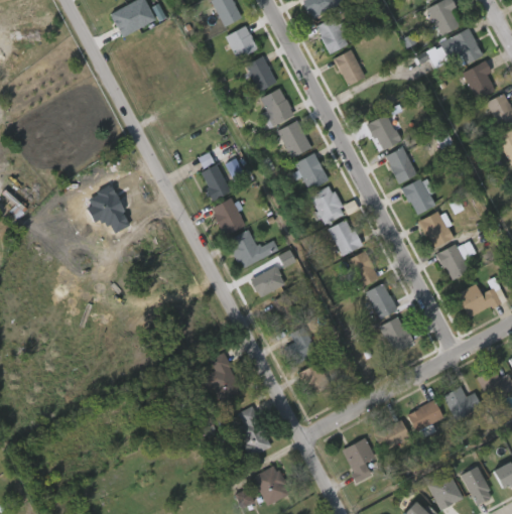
[(159,23),(147,0),(143,0),(112,16),(125,40),(159,23)]
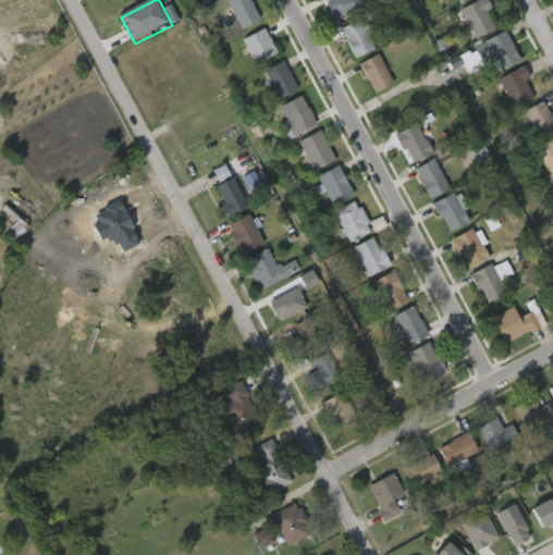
[(229,0),(252,0),(261,21),(242,29),(229,0)]
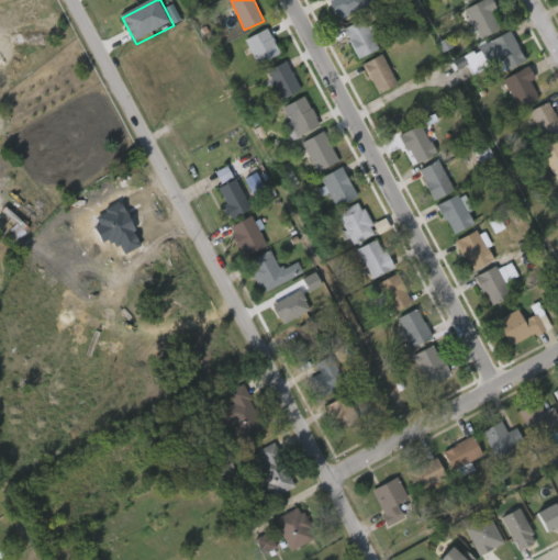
[(354,0),(360,13),(339,23),(328,0),(354,0)]
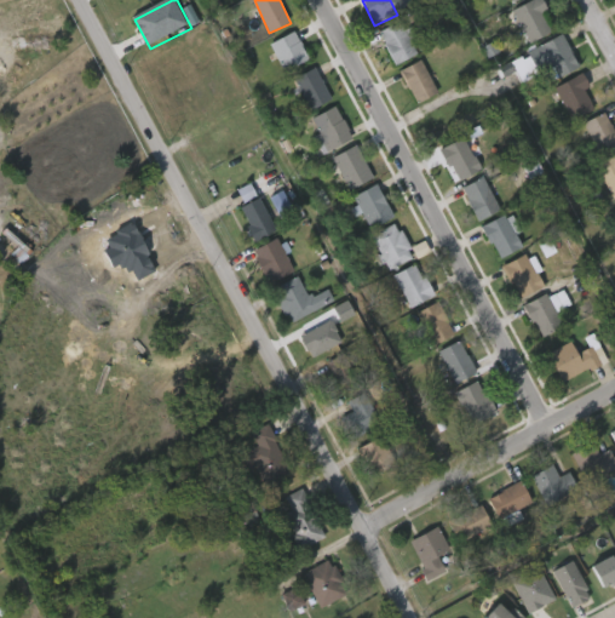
[(530,43),(512,10),(530,0),(539,0),(555,29),(530,43)]
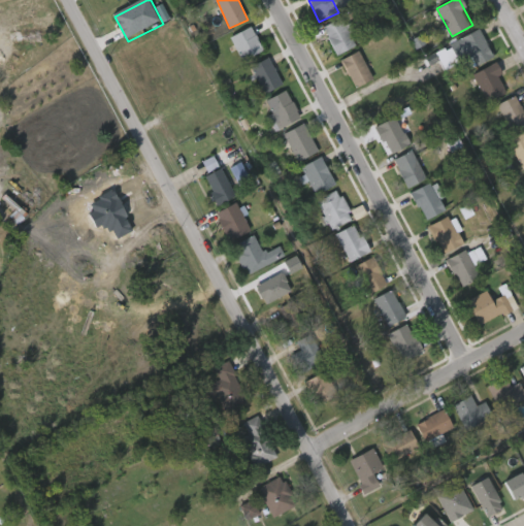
[(336,56),(323,28),(342,18),(356,46),(336,56)]
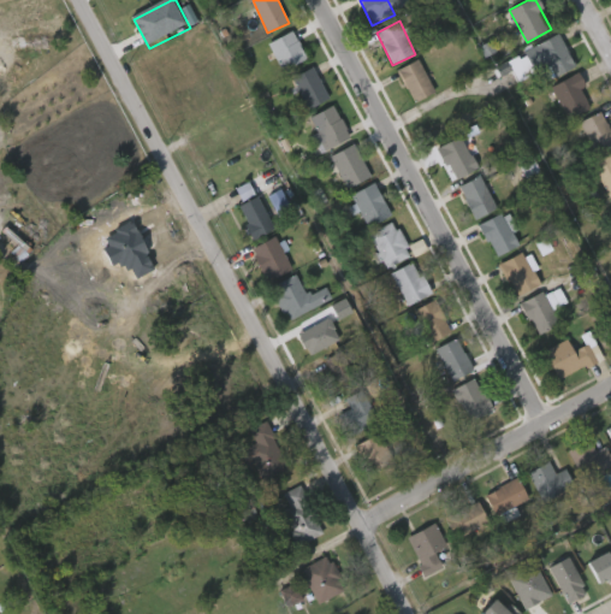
[(285,72),(270,45),(292,31),(308,58),(285,72)]
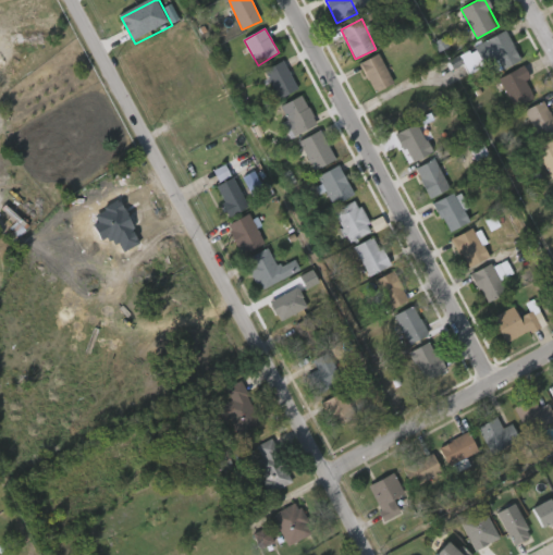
[(520,60),(501,71),(486,41),(505,31),(520,60)]
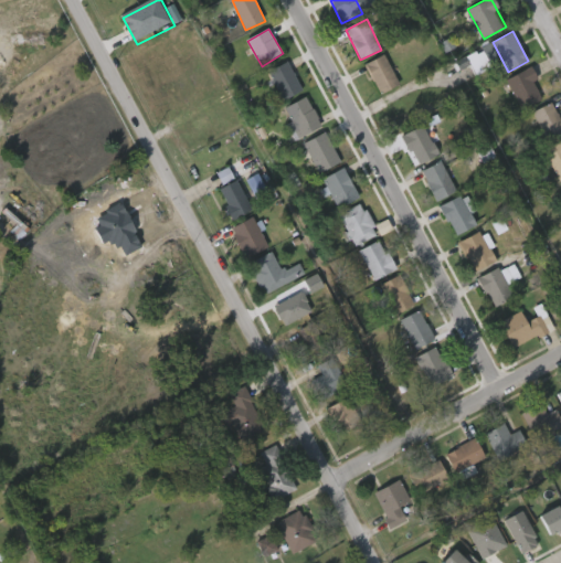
[(364,65),(384,54),(401,84),(381,95),(364,65)]
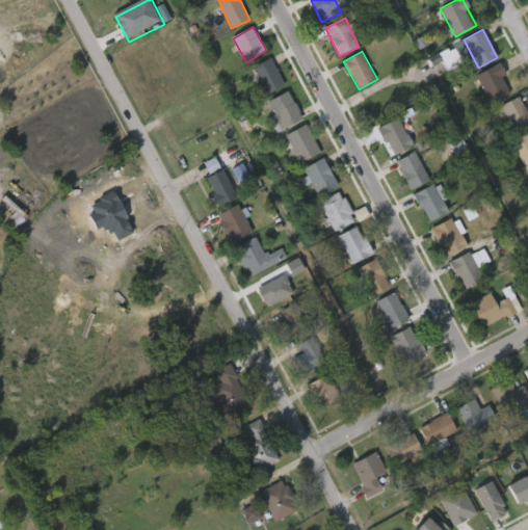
[(286,85),(268,96),(253,69),(270,58),(286,85)]
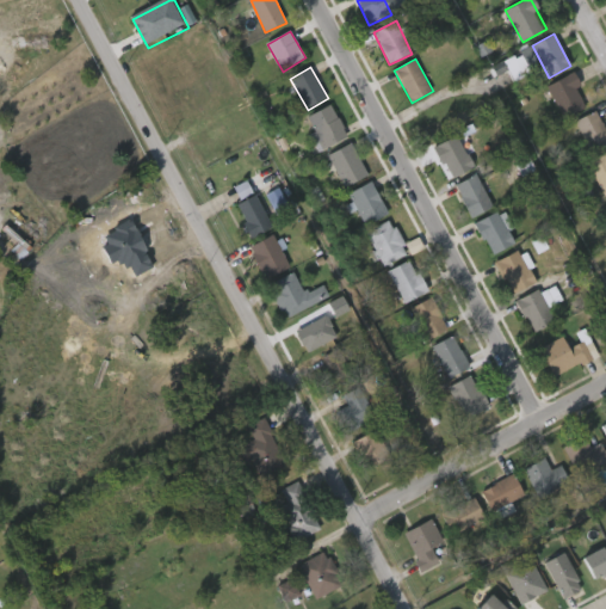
[(573,73),(589,104),(564,118),(548,87),(573,73)]
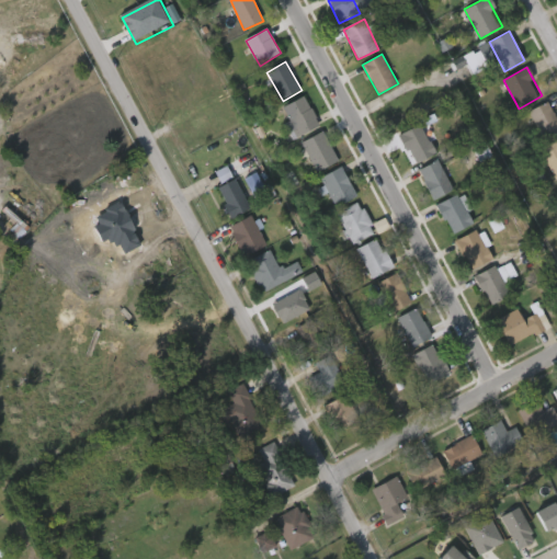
[(282,107),(305,97),(319,126),(296,138),(282,107)]
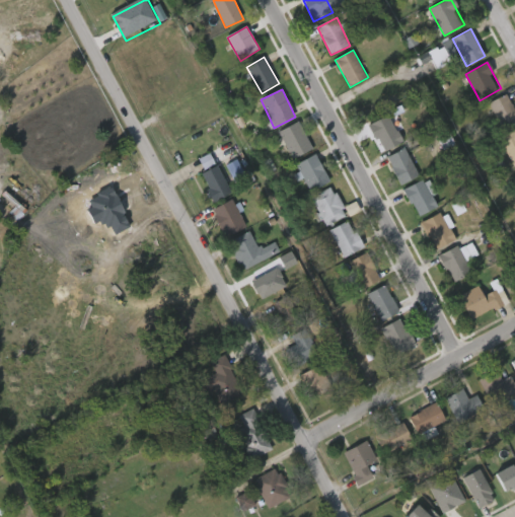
[(488,103),(505,94),(514,113),(514,123),(503,130),(488,103)]
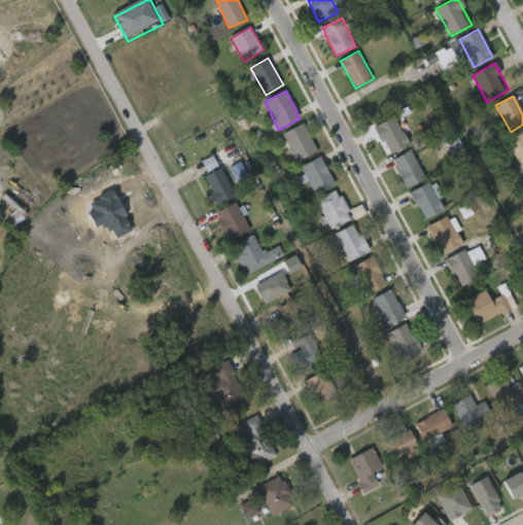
[(409,144),(390,155),(375,128),(394,117),(409,144)]
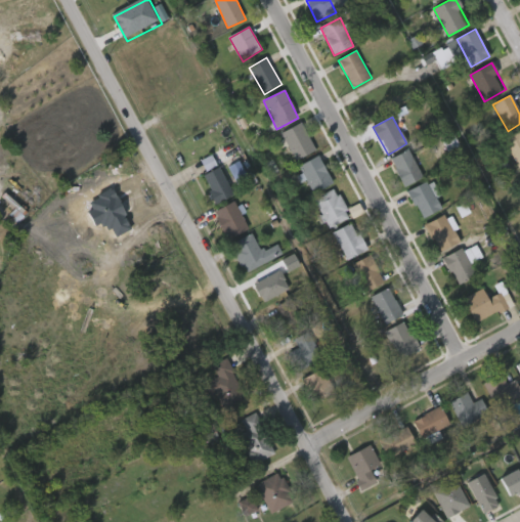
[(315,151),(295,161),(283,132),(303,123),(315,151)]
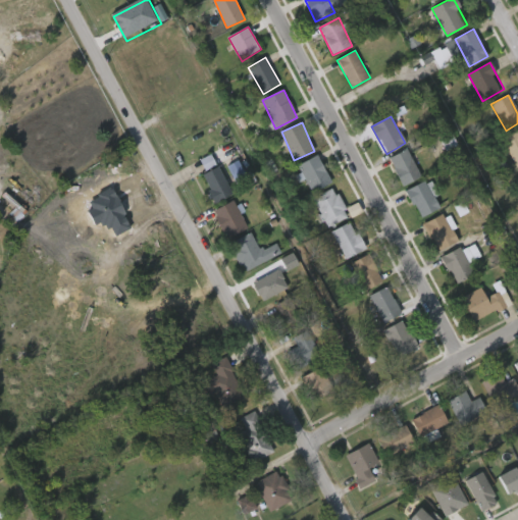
[(502,141),(517,132),(517,165),(502,141)]
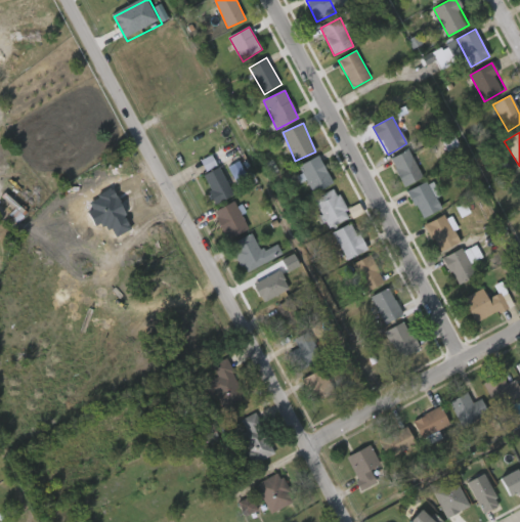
[(405,187),(390,160),(408,150),(423,177),(405,187)]
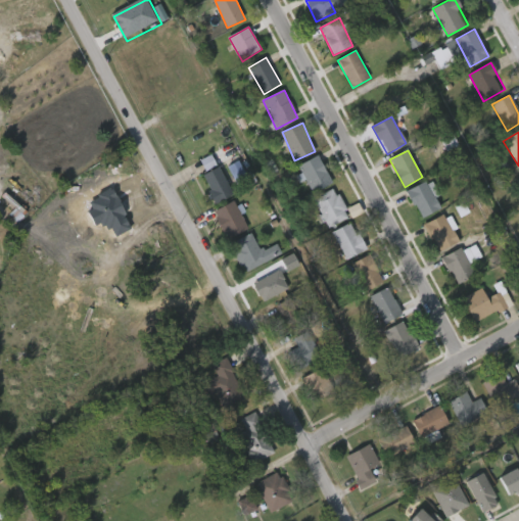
[(234,194),(216,204),(201,176),(208,173),(202,161),(215,155),(234,194)]
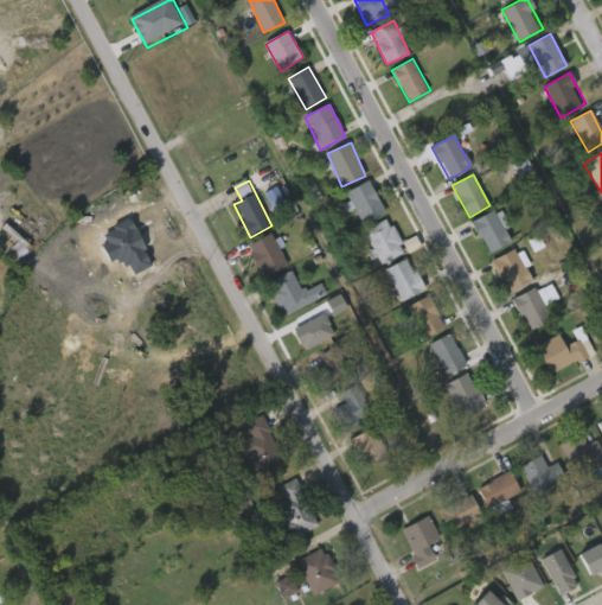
[(386,214),(364,225),(347,192),(370,182),(386,214)]
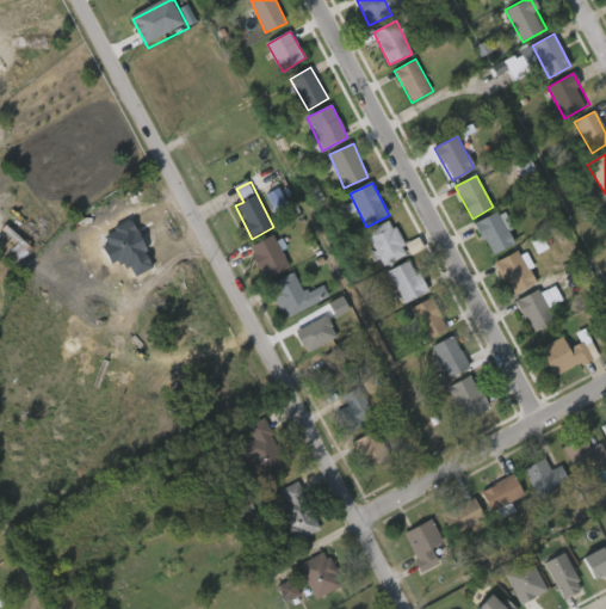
[(513,247),(490,256),(477,222),(499,214),(513,247)]
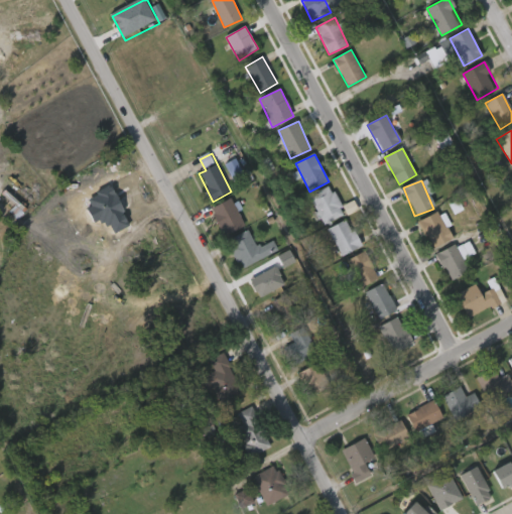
[(342,219),(320,224),(313,194),(336,188),(342,219)]
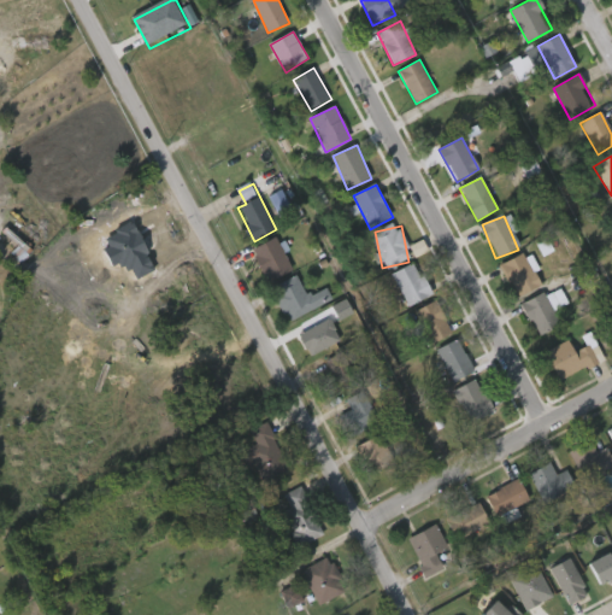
[(294,270),(269,282),(252,251),(277,238),(294,270)]
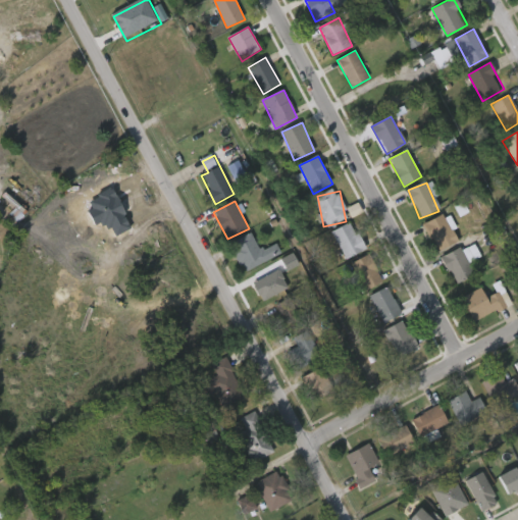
[(471,215),(467,204),(458,208),(462,219),(471,215)]
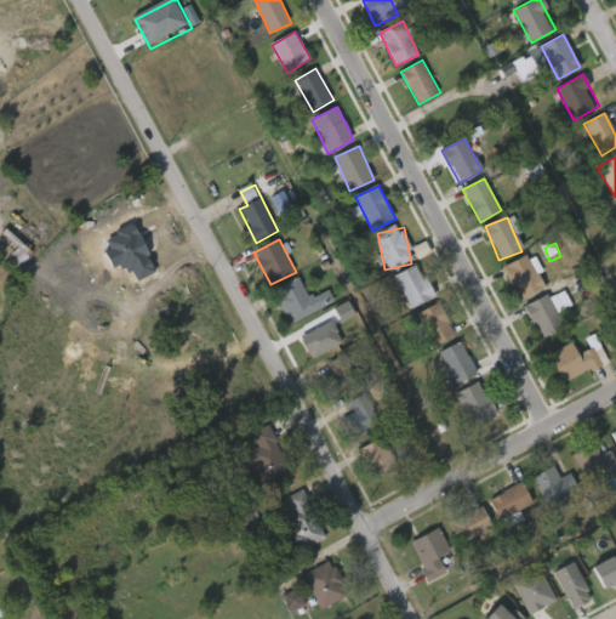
[(523,300),(505,268),(526,256),(543,288),(523,300)]
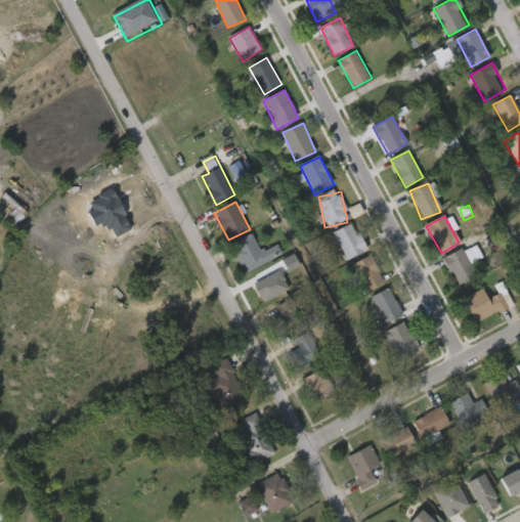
[(348,261),(334,233),(352,223),(366,251),(348,261)]
